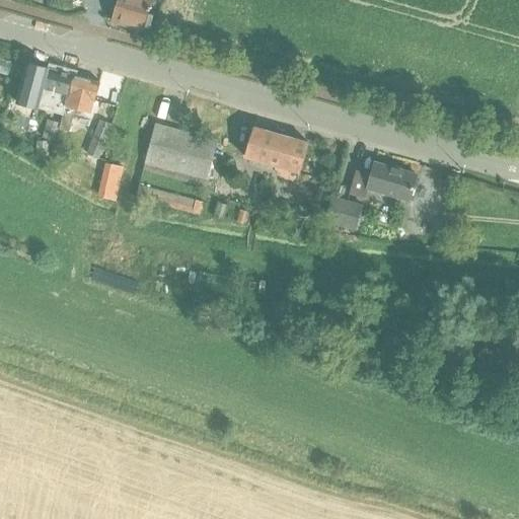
[(118,0),(113,21),(143,30),(148,10),(150,11),(153,0),(118,0)]
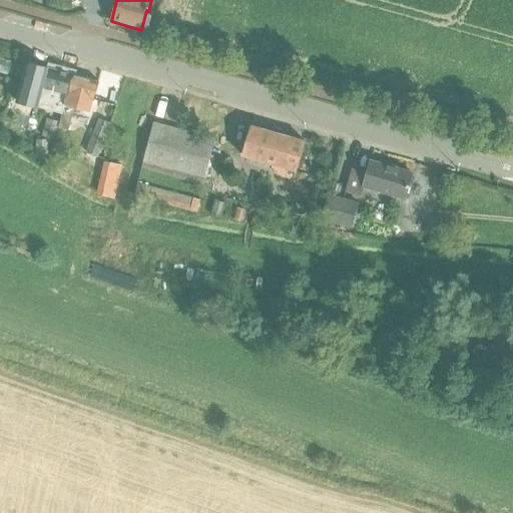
[(0,67),(14,70),(16,60),(0,57),(0,67)]
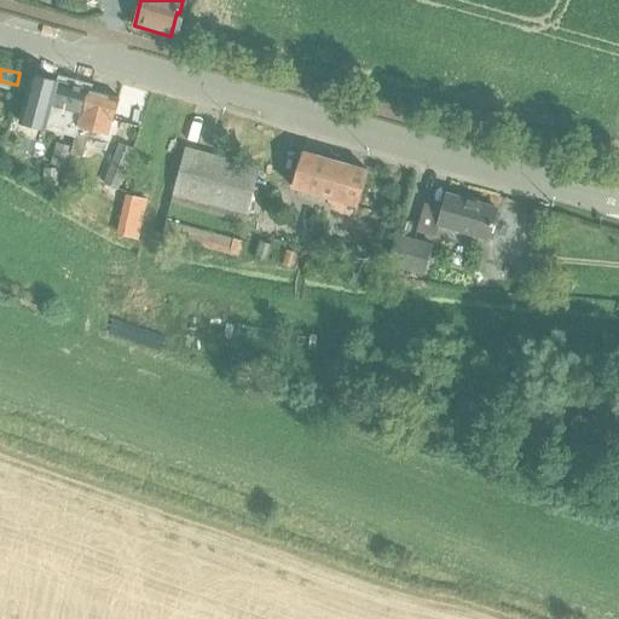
[(75,138),(79,127),(87,91),(34,76),(22,123),(75,138)]
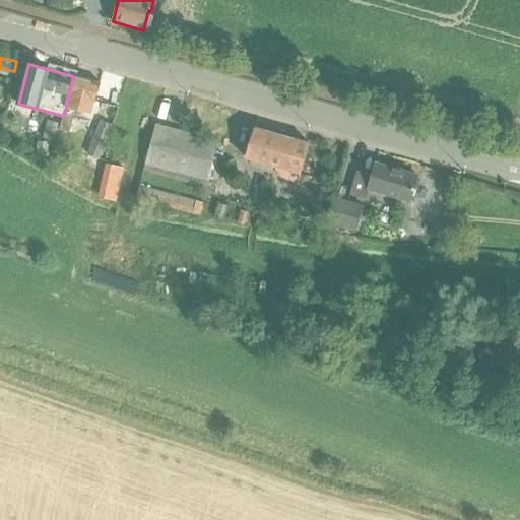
[(63,116),(63,118),(60,130),(70,132),(75,110),(90,114),(100,83),(73,76),(66,107),(63,116)]
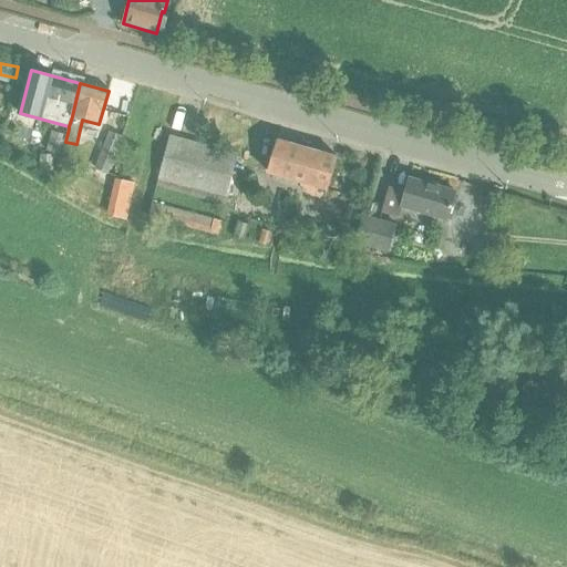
[(48,151),(60,154),(68,127),(55,124),(48,151)]
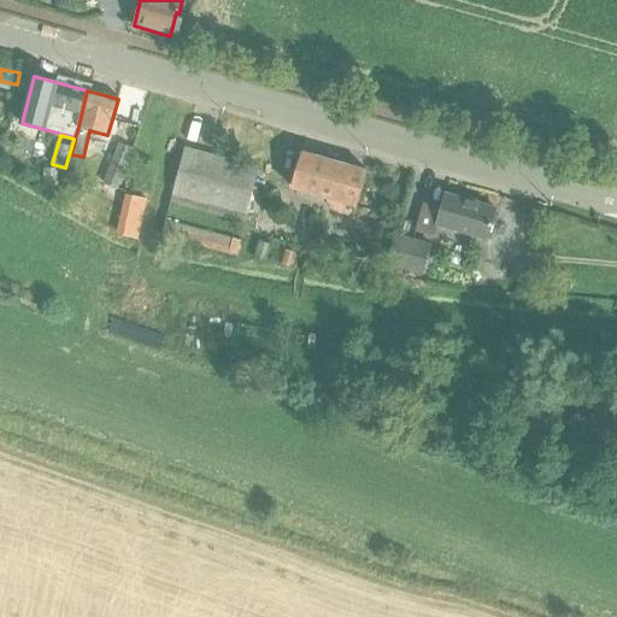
[(104,183),(117,188),(133,148),(119,144),(104,183)]
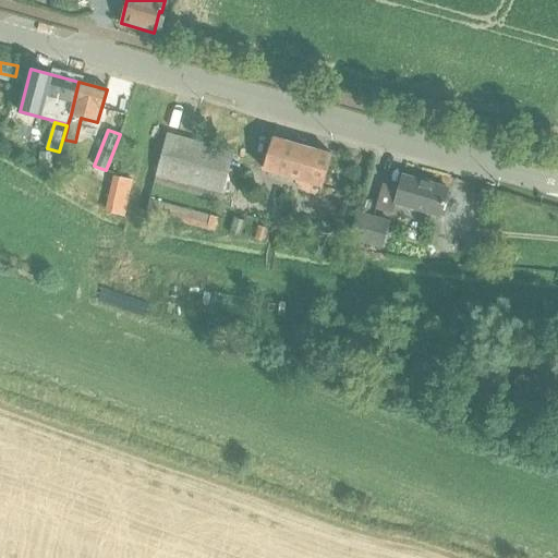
[(264,170),(322,186),(331,154),(274,137),(264,170)]
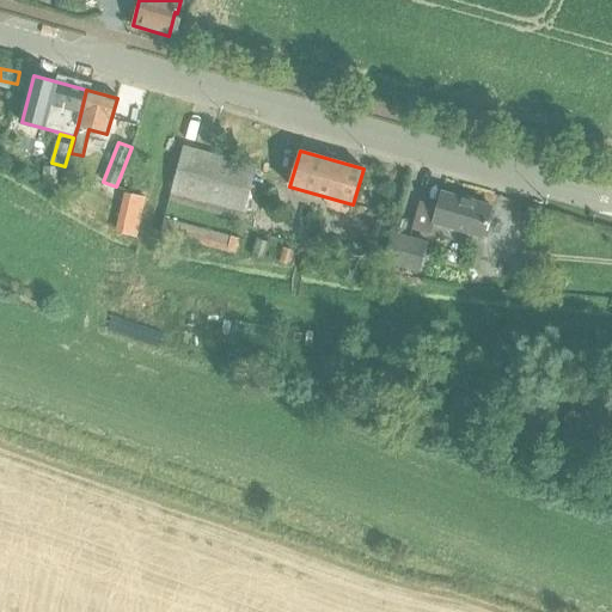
[(171,190),(243,210),(254,176),(182,155),(171,190)]
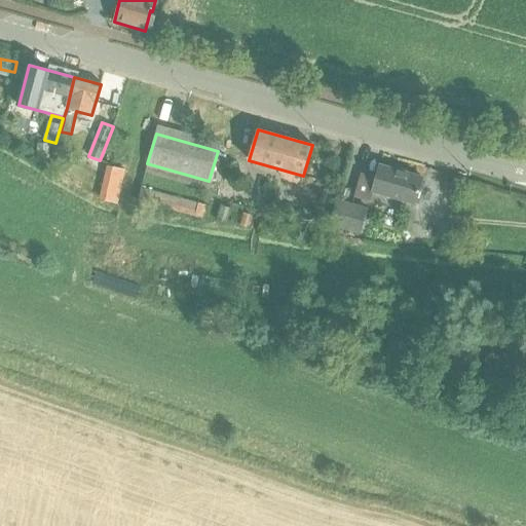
[(117,200),(124,170),(116,167),(109,166),(102,196),(108,198),(117,200)]
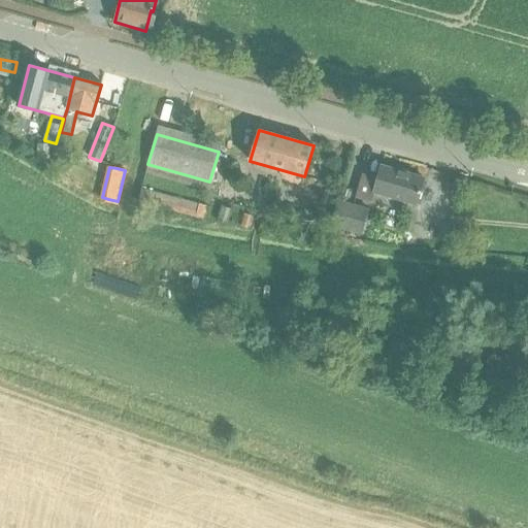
[(375,193),(419,204),(426,178),(383,167),(380,178),(364,174),(357,198),(373,202),(375,193)]
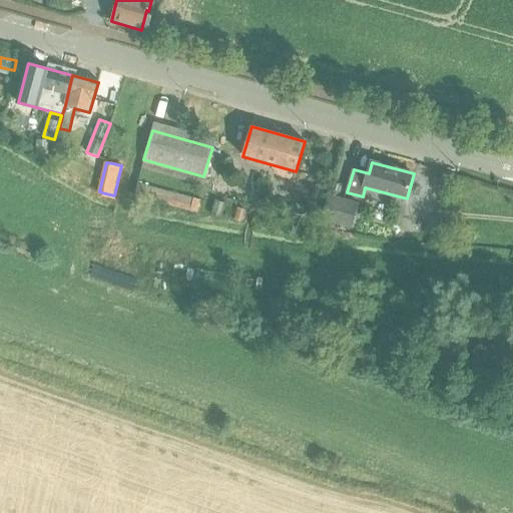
[(193,198),(191,205),(136,190),(135,196),(189,211),(189,210),(197,212),(200,200),(193,198)]
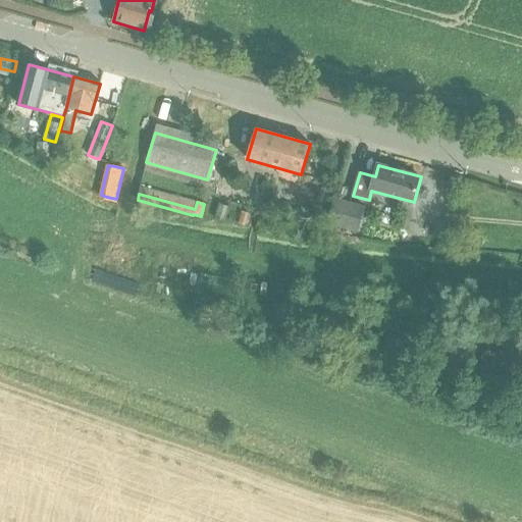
[(334,199),(326,223),(358,233),(365,208),(334,199)]
